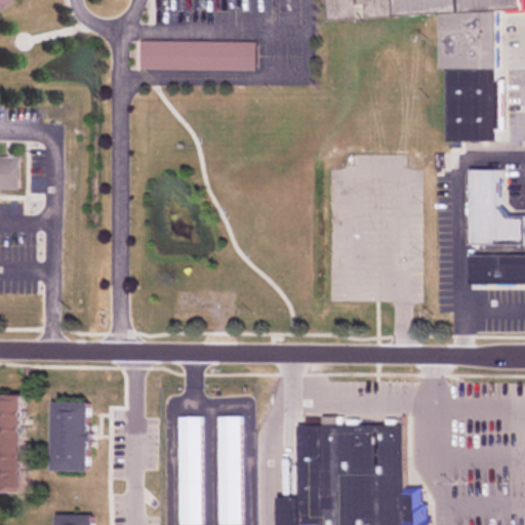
[(519,0),(520,7),(497,8),(438,11),(394,14),(393,0),(519,0)]
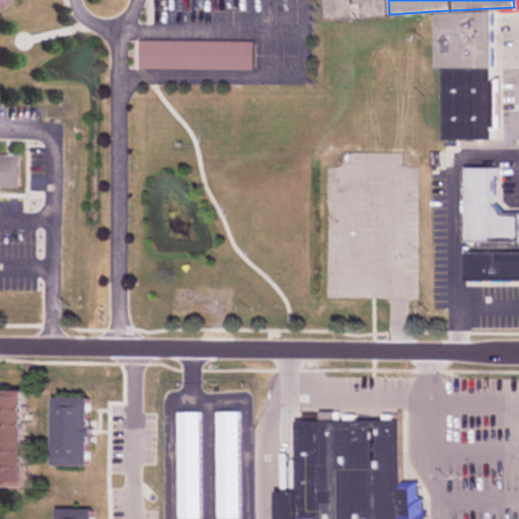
[(492,68),(492,8),(433,11),(433,69),(442,69),(492,68)]
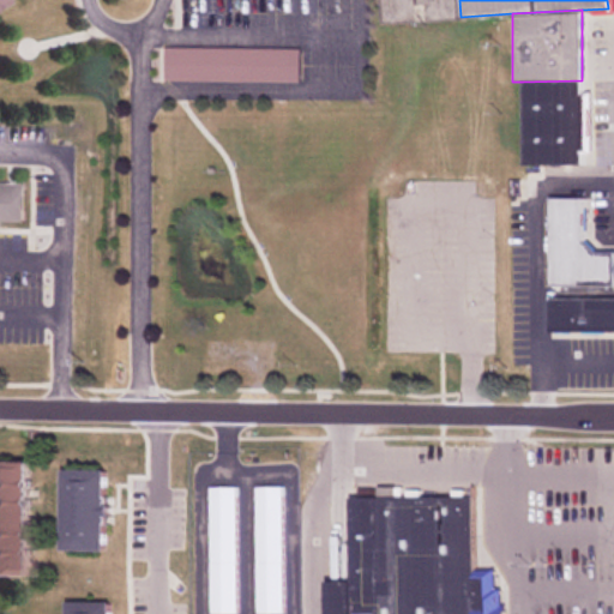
[(299,49),(163,48),(163,82),(299,83),(299,49)]
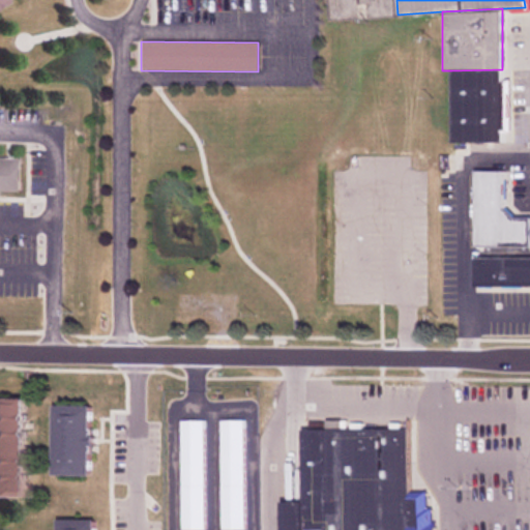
[(448,141),(503,141),(502,69),(451,70),(448,141)]
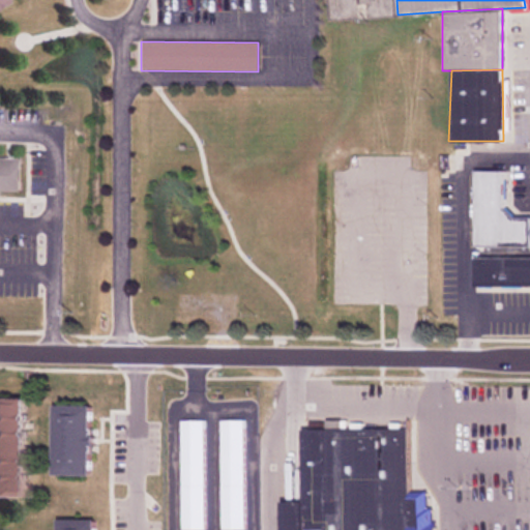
[(18,159),(0,158),(0,192),(18,193),(18,159)]
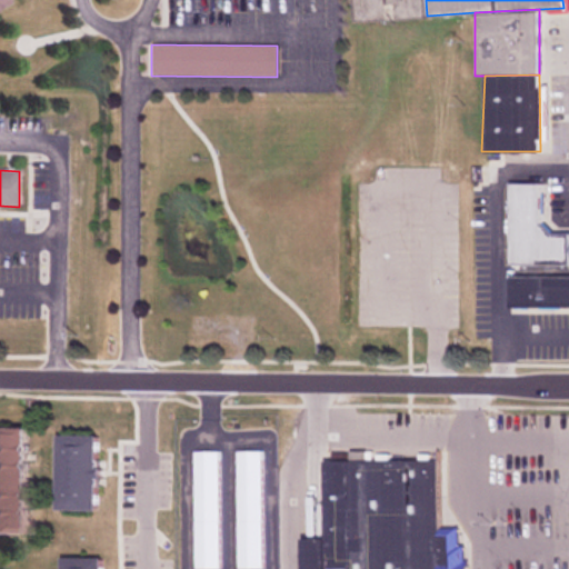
[(541,183),(508,183),(509,268),(568,268),(568,233),(541,233),(541,183)]
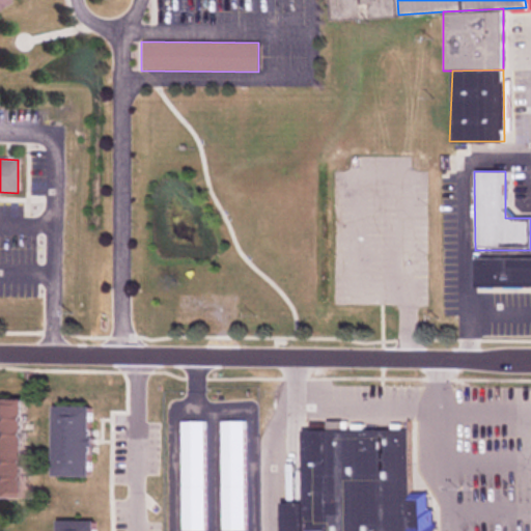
[(530,257),(475,257),(475,286),(530,286),(530,257)]
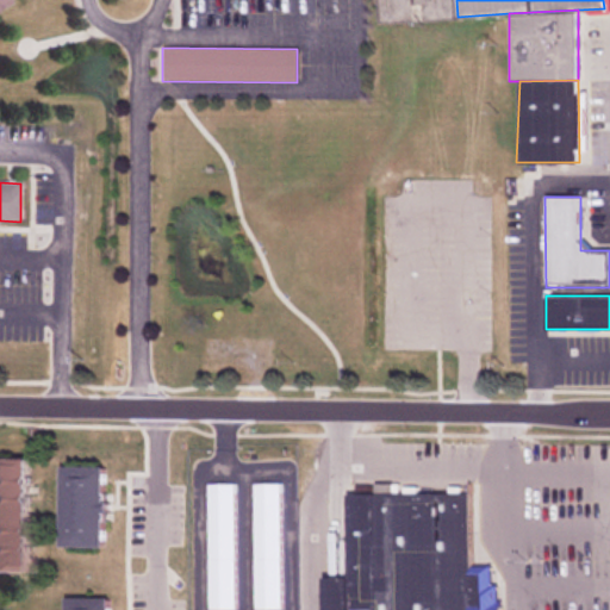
[(0,572),(25,573),(25,460),(0,459),(0,572)]
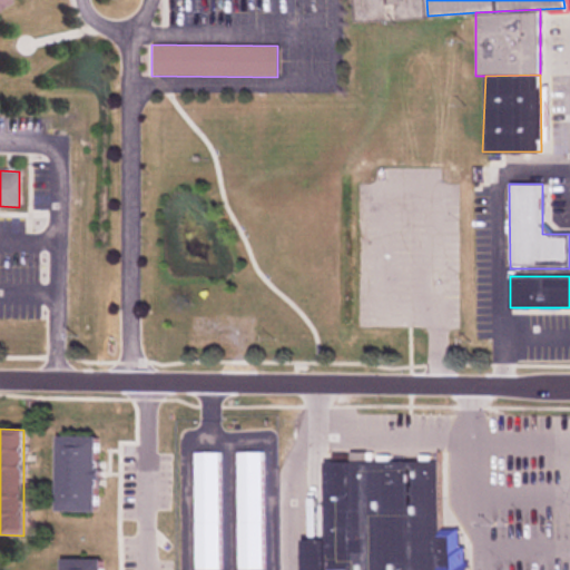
[(56,512),(96,512),(96,436),(56,436),(56,512)]
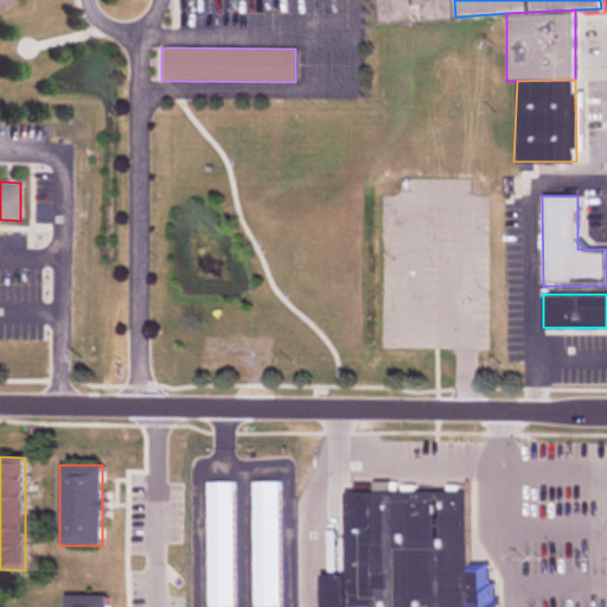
[(232,606),(232,483),(206,483),(205,606),(232,606)]
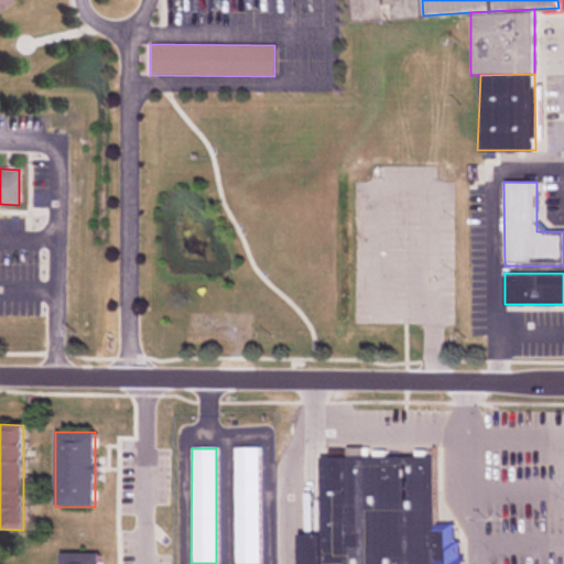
[(259,563),(259,448),(235,448),(234,563),(259,563)]
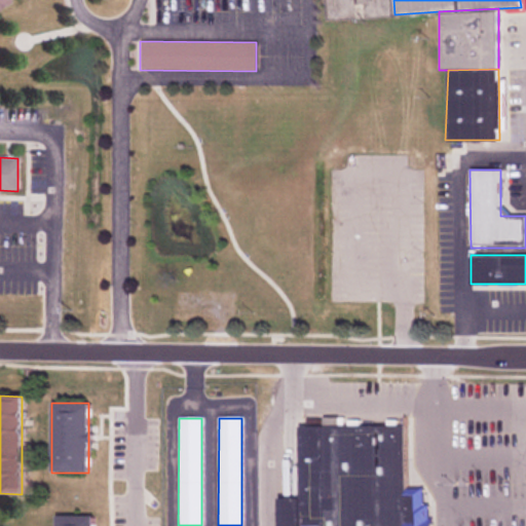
[(299,426),(299,498),(279,498),(279,525),(425,525),(426,489),(405,489),(405,423),(386,422),(386,426),(299,426)]
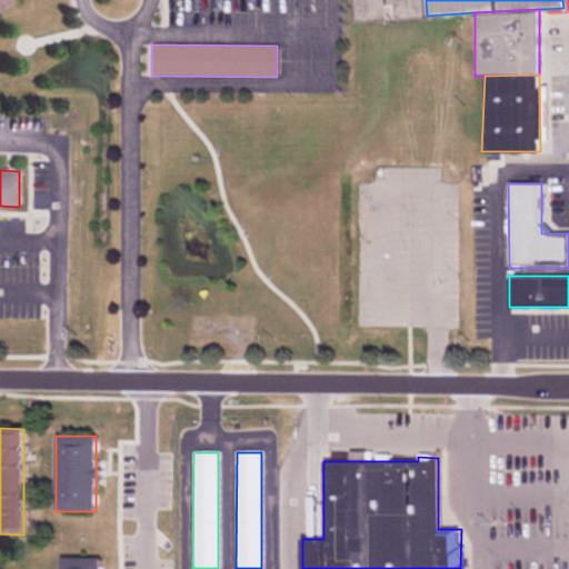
[(100,568),(100,558),(58,558),(58,568),(100,568)]
